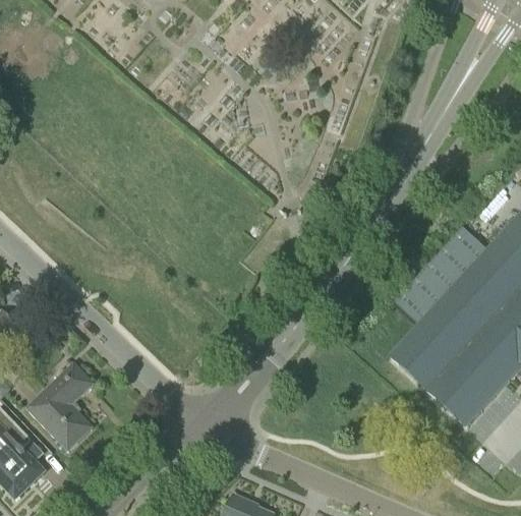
[(417,326),(390,355),(466,426),(520,366),(520,213),(487,249),(417,326)]
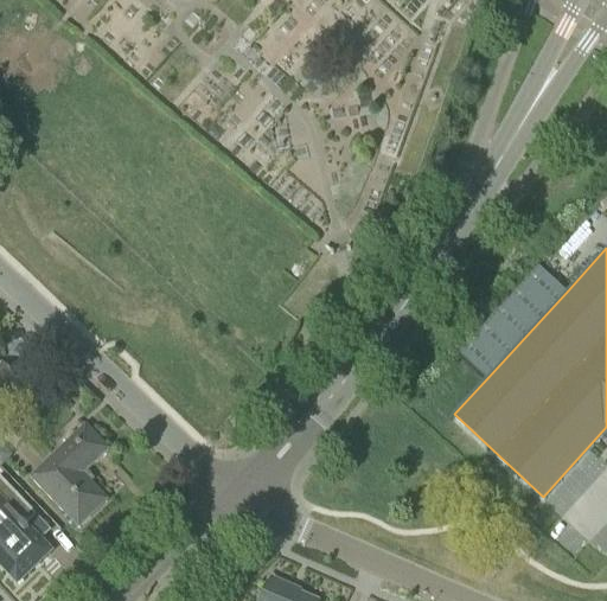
[(537,261),(460,350),(486,373),(564,285),(537,261)]
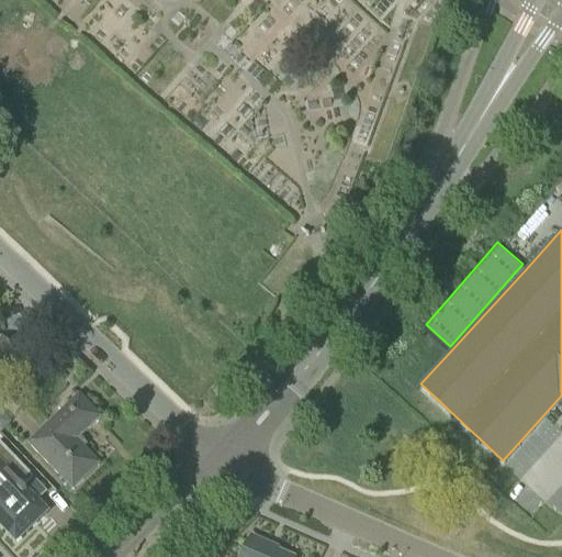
[(0,360),(14,347),(2,333),(1,334),(0,332),(0,360)]
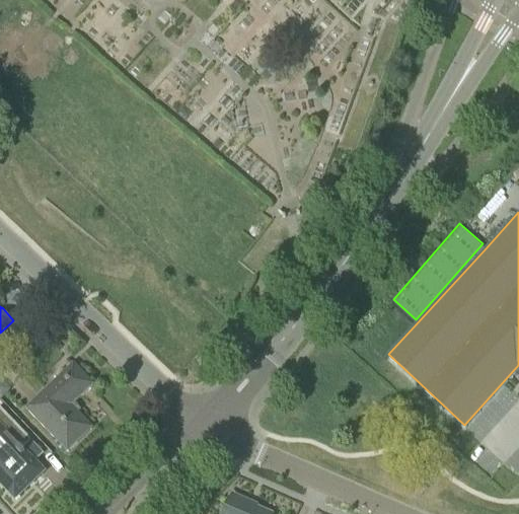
[(49,384),(26,406),(30,410),(53,432),(58,427),(69,438),(63,443),(68,447),(91,424),(70,402),(92,381),(72,361),(60,373),(65,377),(54,388),(49,384)]
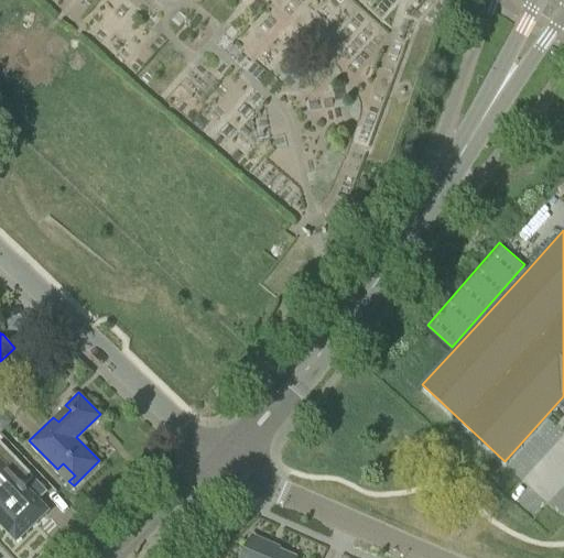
[(0,439),(0,520),(17,538),(36,520),(31,514),(41,505),(15,479),(26,468),(0,439)]
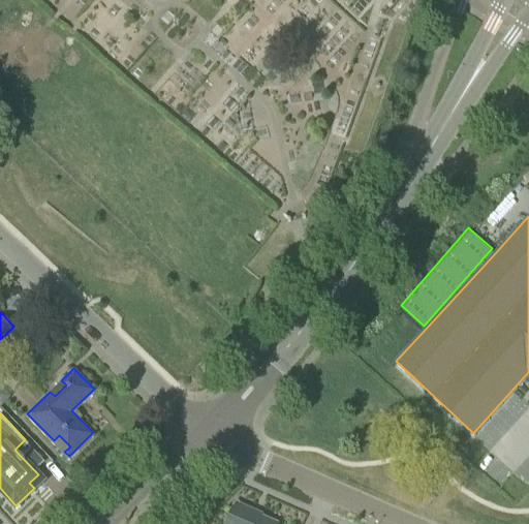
[(276,523),(277,523),(252,513),(253,510),(236,502),(226,523),(276,523)]
